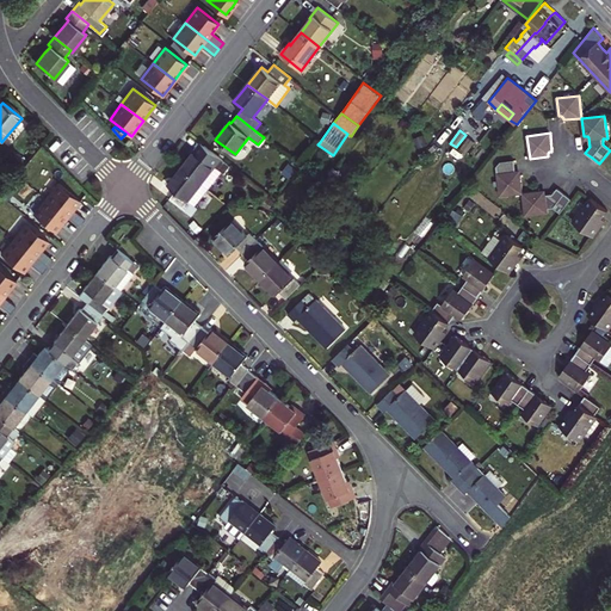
[(460,150),(466,154),(475,142),(469,137),(460,150)]
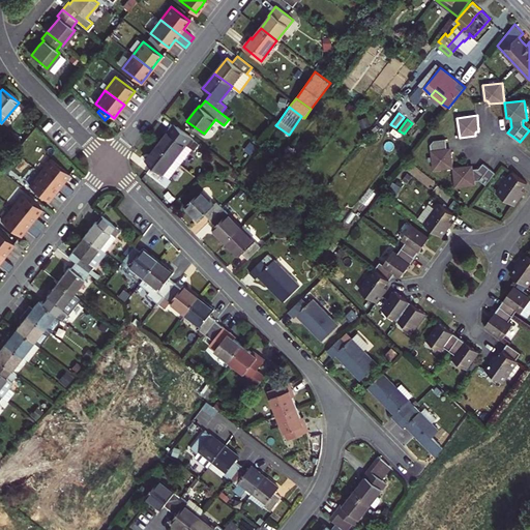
[(170,130),(157,145),(181,164),(193,149),(195,150),(200,144),(177,126),(172,133),(170,130)]
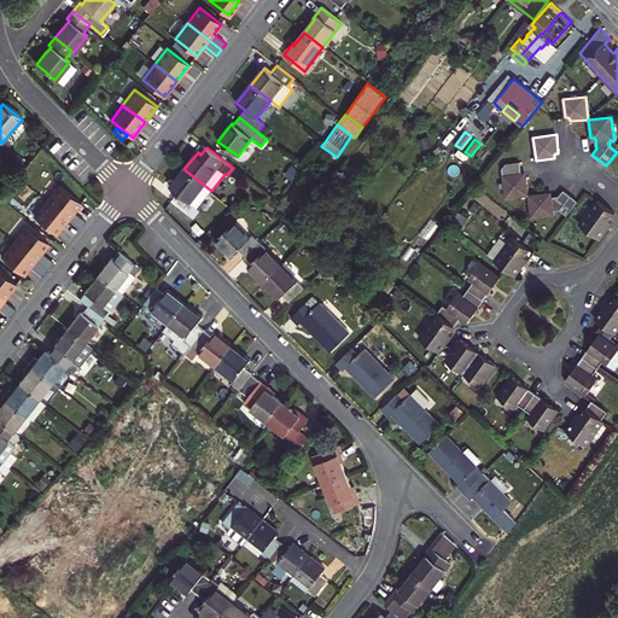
[(526,178),(522,178),(522,175),(520,162),(506,164),(502,169),(506,198),(529,196),(526,178)]
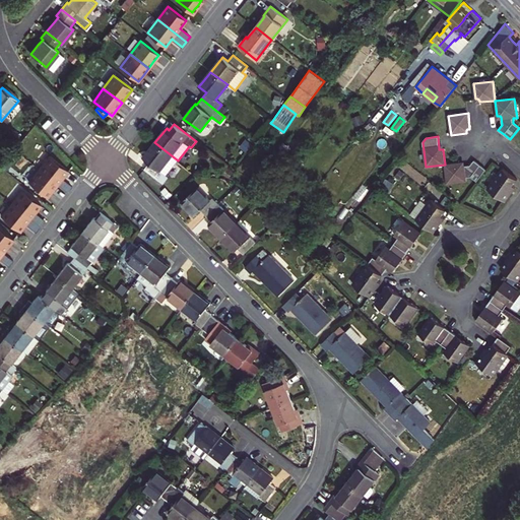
[(240,147),(246,151),(252,143),(246,139),(240,147)]
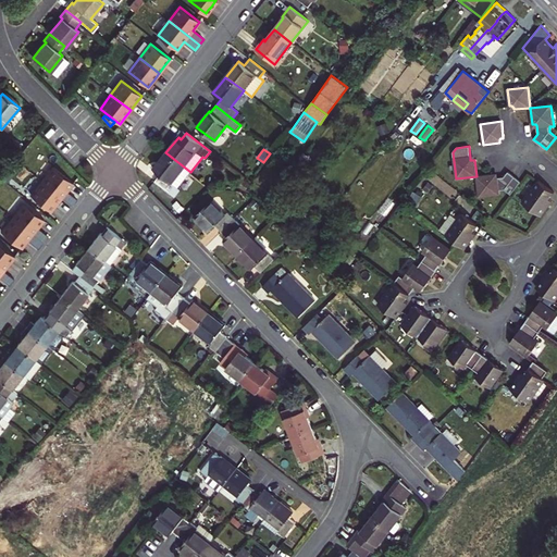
[(181,190),(177,188),(190,172),(165,152),(158,163),(153,169),(159,174),(155,181),(175,197),(181,190)]
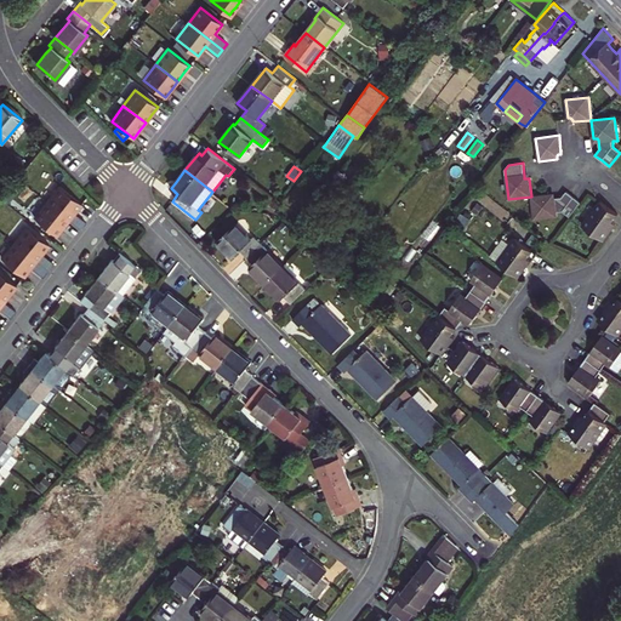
[(323,182),(330,188),(340,175),(332,170),(323,182)]
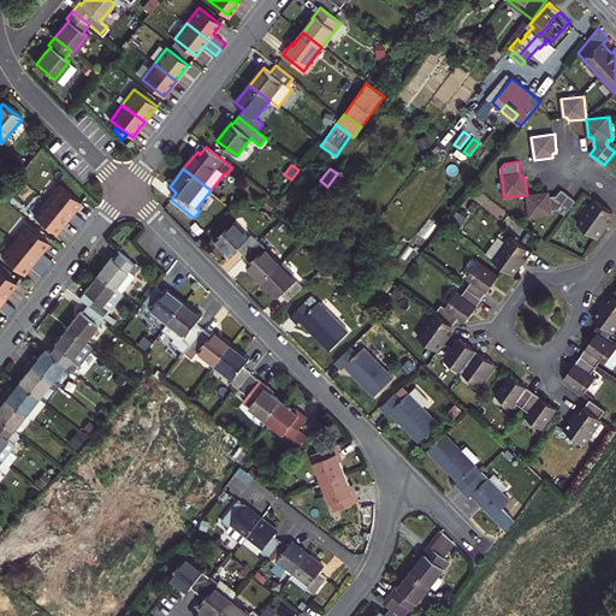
[(60,185),(47,201),(69,218),(81,227),(86,221),(73,212),(77,207),(82,202),(60,185)]
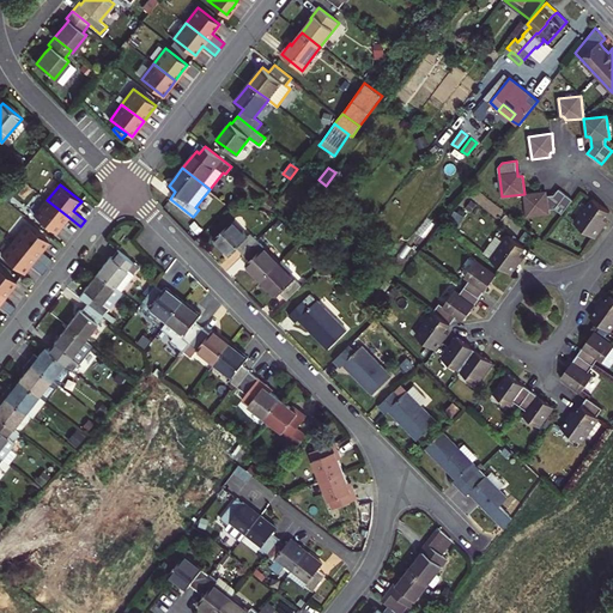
[(563,214),(574,200),(566,194),(559,189),(554,195),(545,195),(544,195),(542,194),(542,192),(525,194),(527,217),(551,214),(550,210),(556,208),(563,214)]
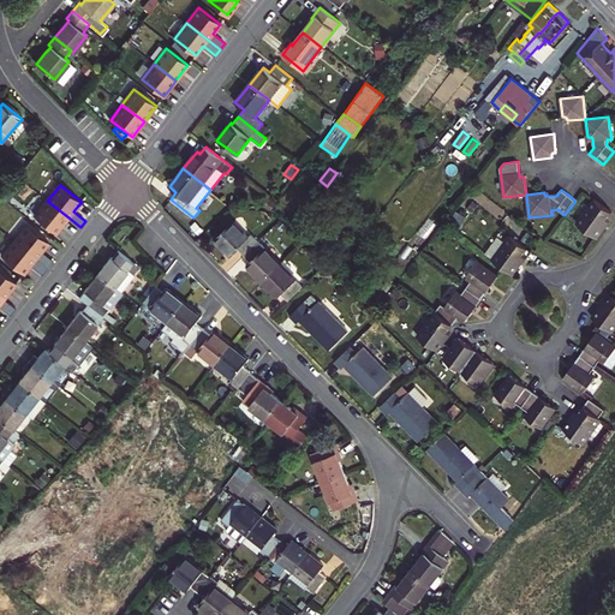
[(595,199),(577,225),(597,238),(602,231),(609,222),(607,220),(611,213),(595,199)]
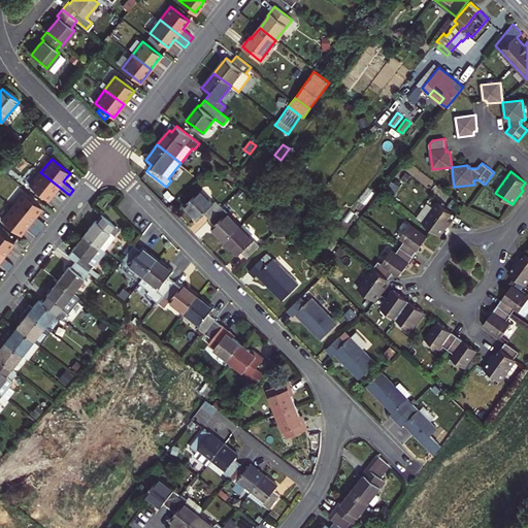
[(59,187),(40,172),(30,185),(48,200),(54,194),(59,187)]
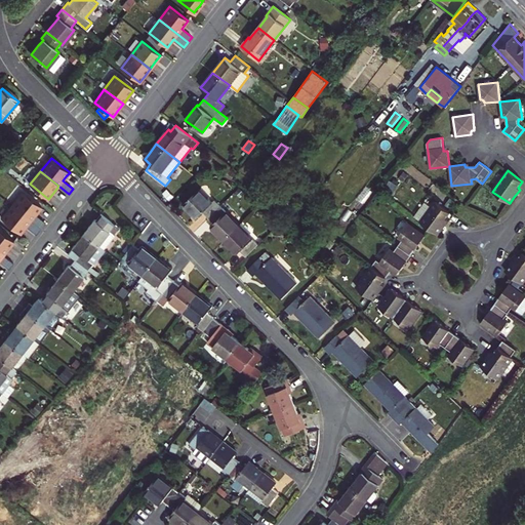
[(241,197),(245,193),(240,188),(236,192),(241,197)]
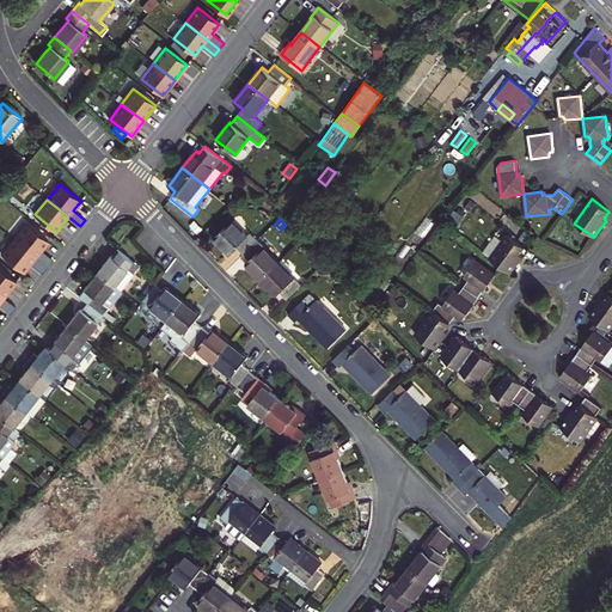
[(195,221),(190,226),(200,236),(204,231),(195,221)]
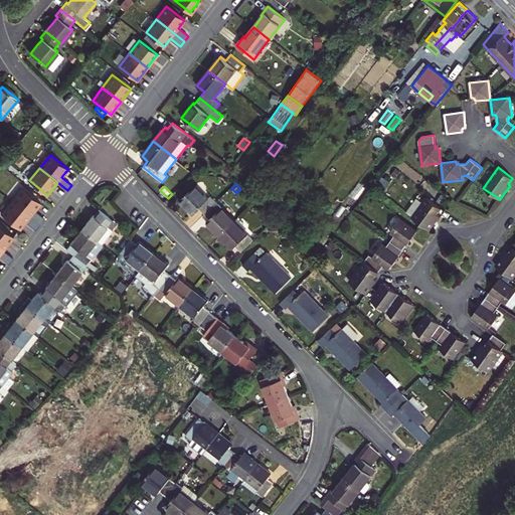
[(199,208),(204,214),(216,202),(211,196),(208,199),(195,186),(180,200),(188,208),(193,213),(199,208)]
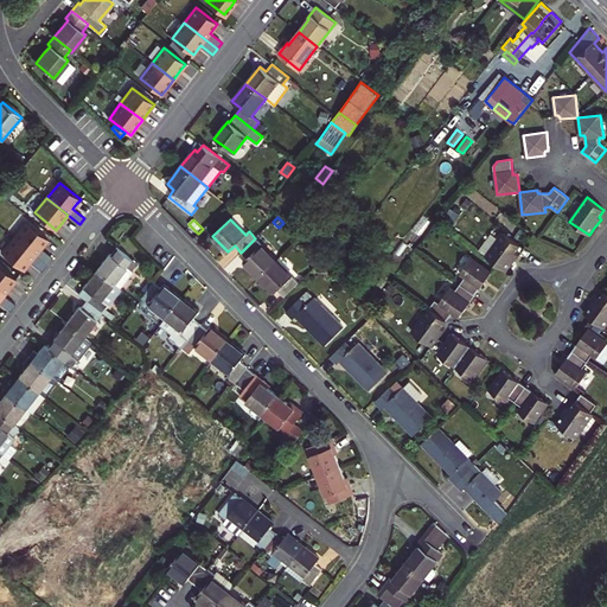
[(27,223),(16,238),(49,264),(53,259),(42,249),(45,246),(49,240),(27,223)]
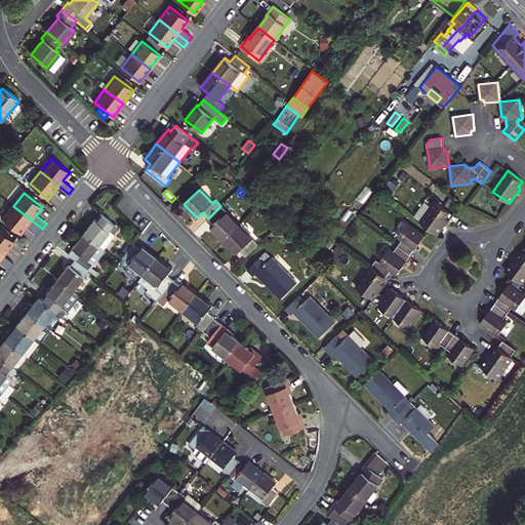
[(436,201),(420,223),(437,234),(444,225),(448,219),(446,218),(450,212),(436,201)]
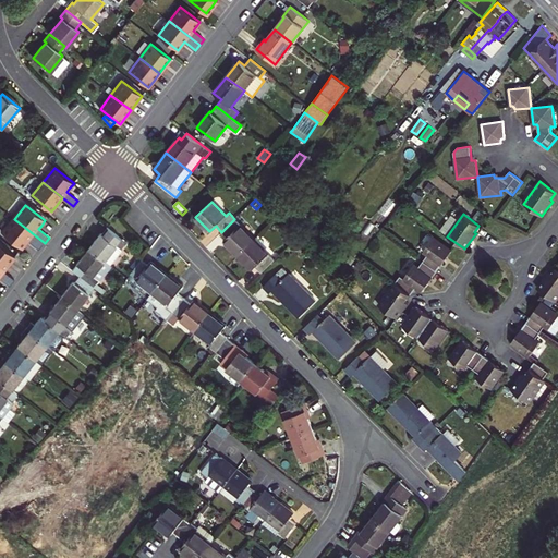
[(45,243),(14,219),(3,233),(23,249),(26,244),(29,240),(40,249),(45,243)]
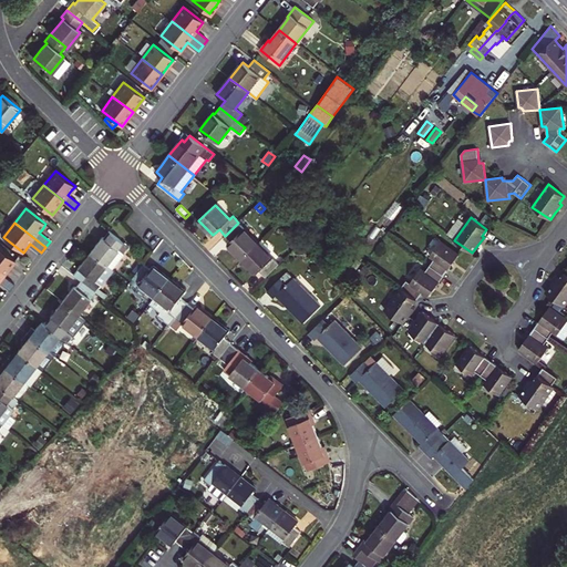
[(235,251),(243,259),(259,243),(238,223),(225,236),(230,241),(228,244),(235,251)]
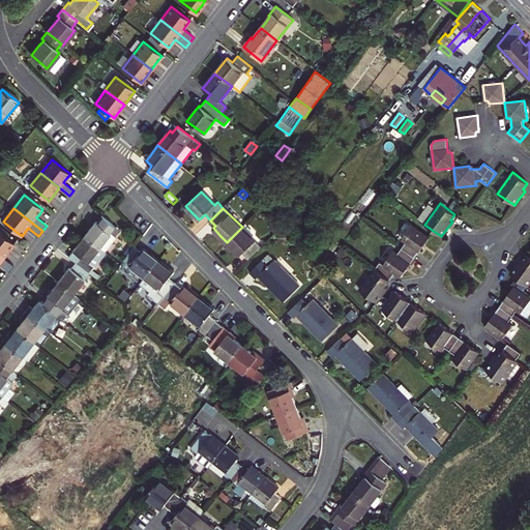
[(93,225),(84,236),(105,252),(120,230),(101,215),(96,222),(95,222),(93,225)]
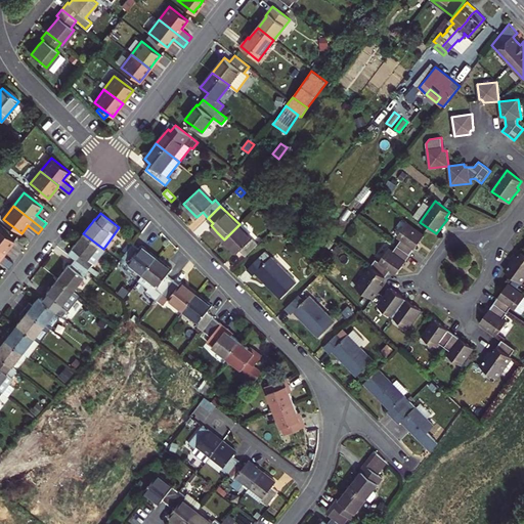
[(383,281),(391,270),(396,274),(401,267),(400,266),(402,263),(403,264),(417,246),(416,245),(418,242),(420,243),(425,235),(407,222),(397,236),(401,239),(393,251),(389,248),(379,262),(376,259),(356,287),(373,299),(383,285),(381,284),(383,281)]
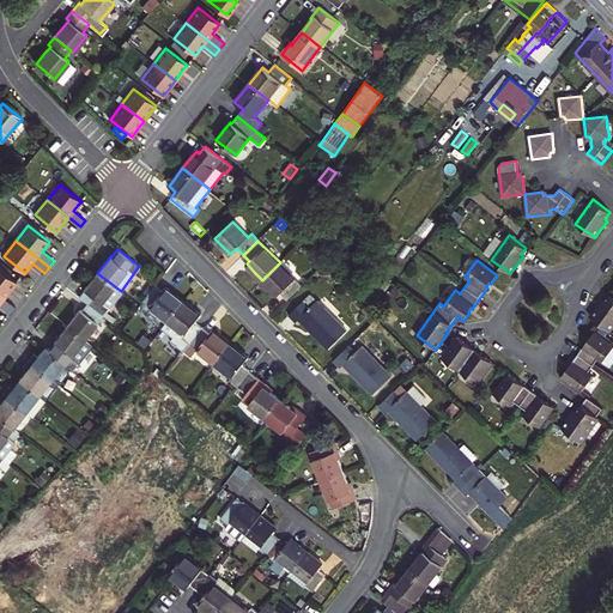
[(302,285),(280,262),(262,280),(273,291),(278,296),(281,293),(287,299),(302,285)]
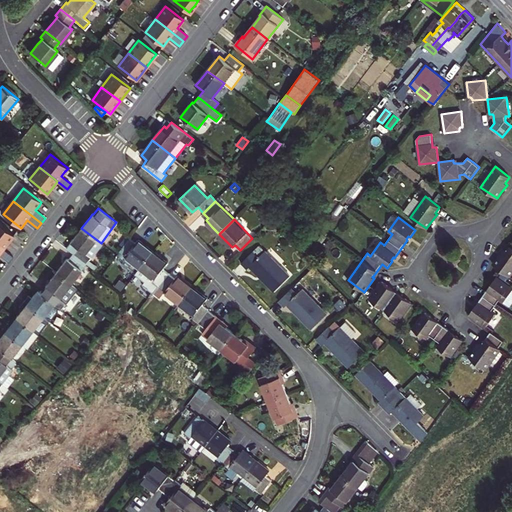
[(0,245),(4,249),(9,243),(14,236),(0,224),(0,245)]
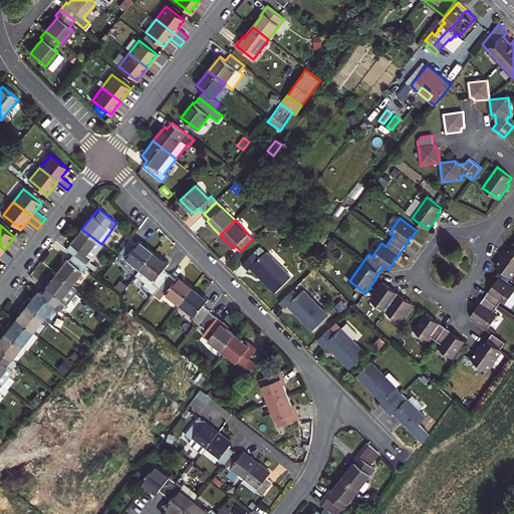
[(102,245),(101,244),(81,229),(73,239),(70,242),(71,243),(67,249),(72,254),(86,264),(87,265),(89,261),(102,245)]
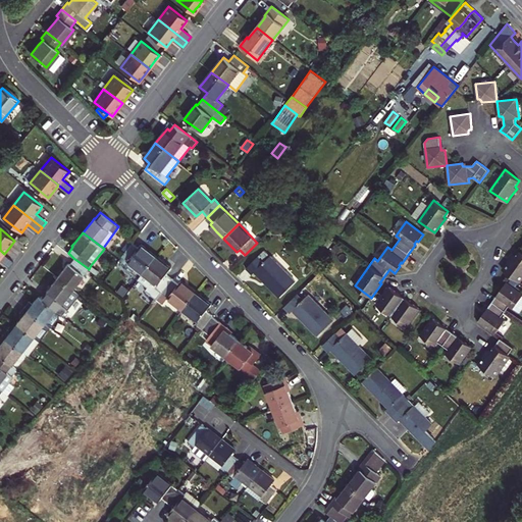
[(143,273),(156,256),(144,247),(141,244),(140,246),(134,242),(121,256),(143,273)]
